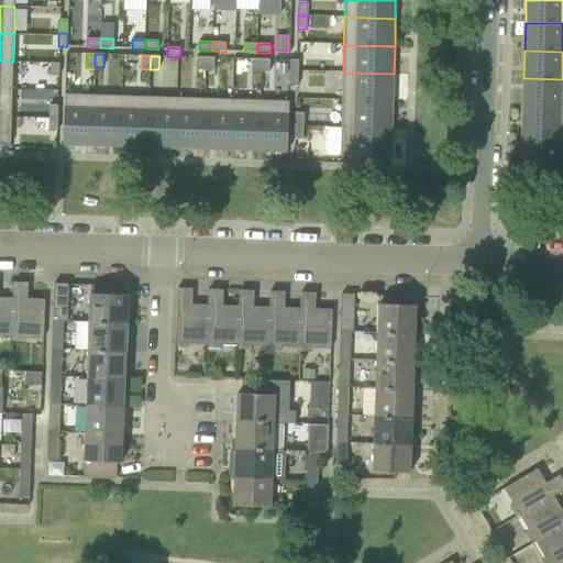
[(197,57),(197,70),(206,70),(206,57),(197,57)]
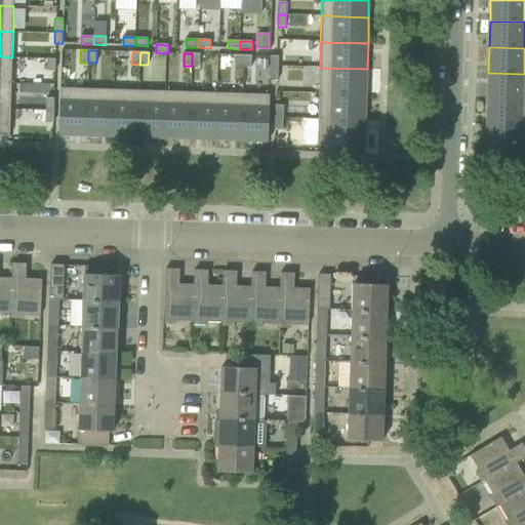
[(192,53),(192,66),(200,66),(200,53),(192,53)]
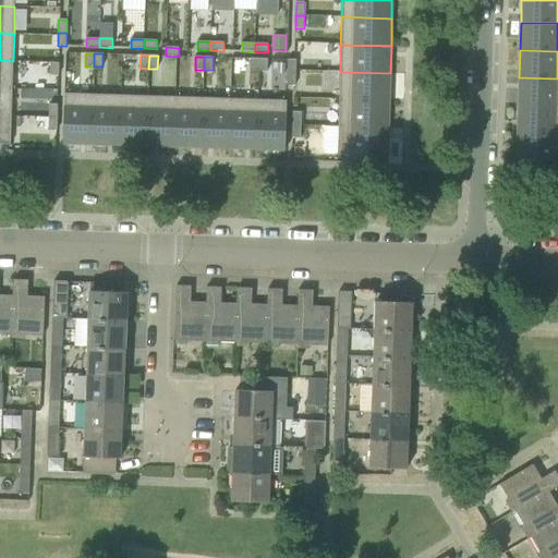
[(259,59),(251,59),(250,71),(258,72),(259,59)]
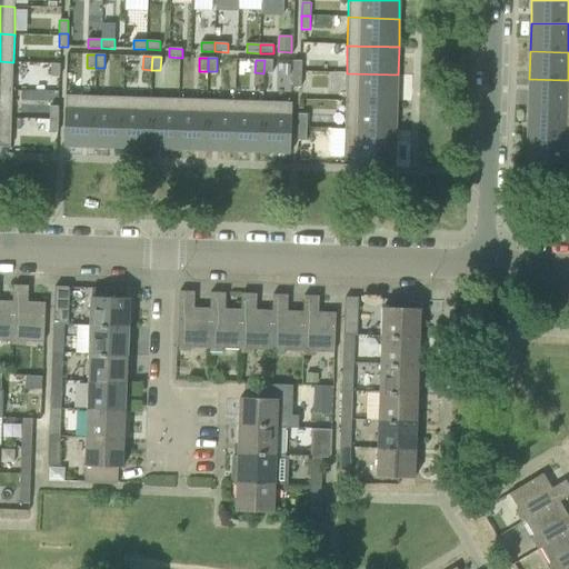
[(265,60),(263,73),(272,73),(273,60),(265,60)]
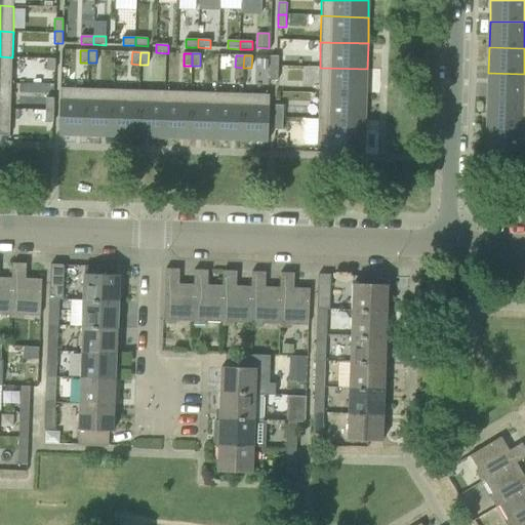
[(0,83),(11,83),(12,57),(0,56),(0,83)]
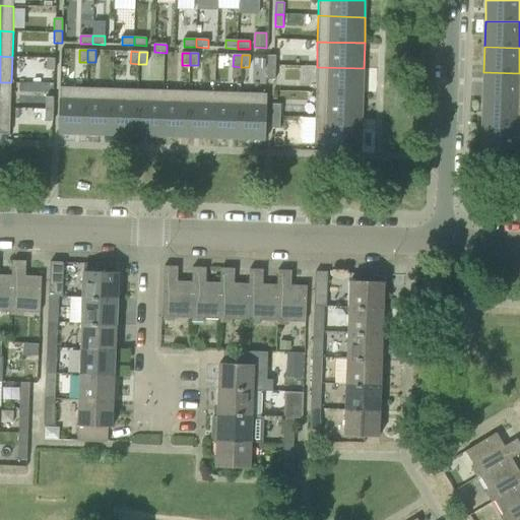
[(274,56),(268,56),(267,68),(275,68),(276,56),(274,56)]
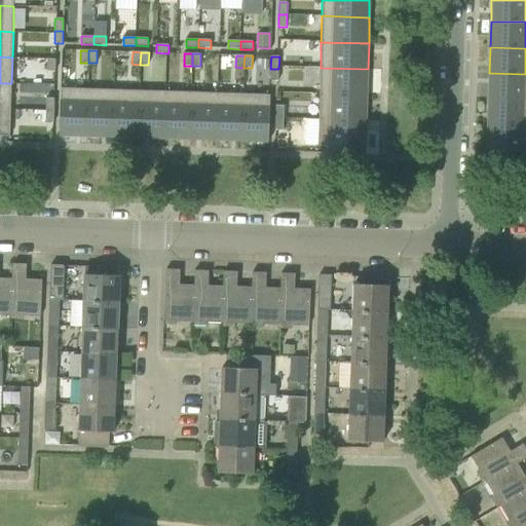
[(47,59),(46,71),(54,72),(55,60),(47,59)]
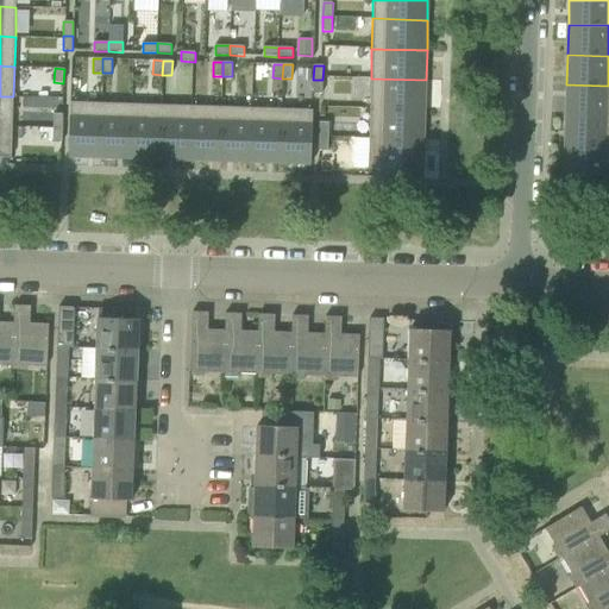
[(370,108),(425,110),(426,80),(371,79),(370,108)]
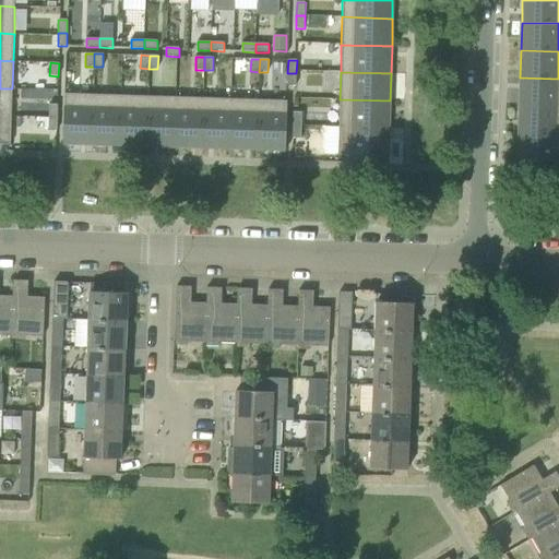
[(296,73),(287,73),(287,86),(294,86),(296,86),(296,73)]
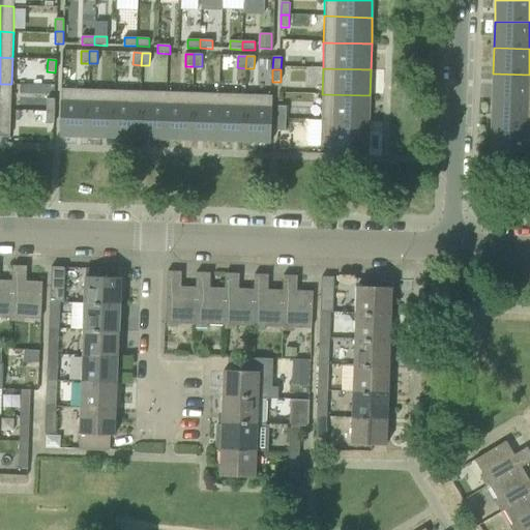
[(529,75),(493,74),(492,99),(529,100),(529,75)]
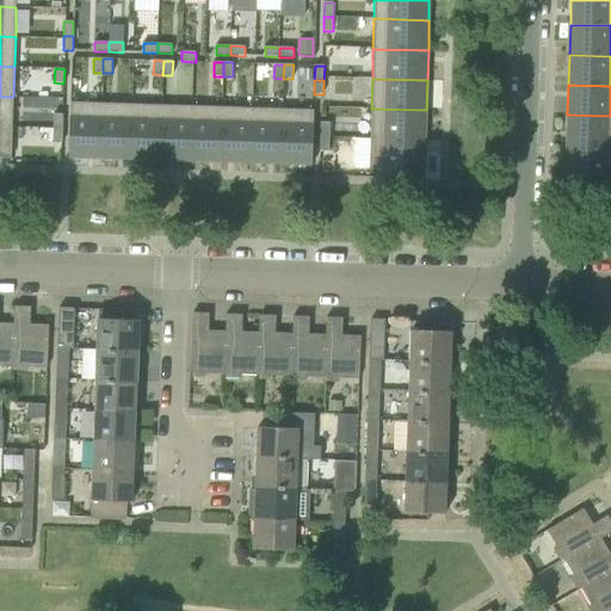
[(0,127),(12,128),(13,97),(0,97),(0,127)]
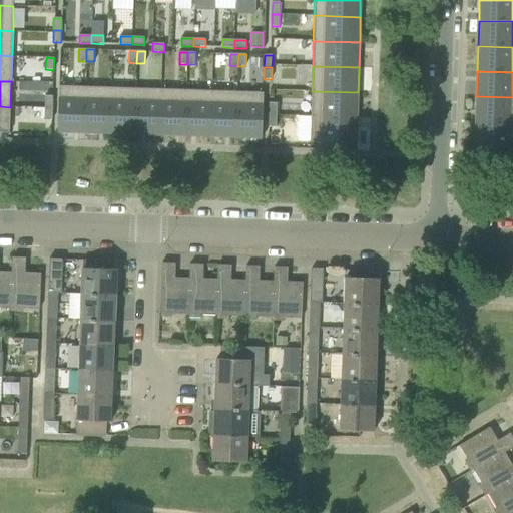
[(57,132),(84,133),(85,87),(59,86),(57,132)]
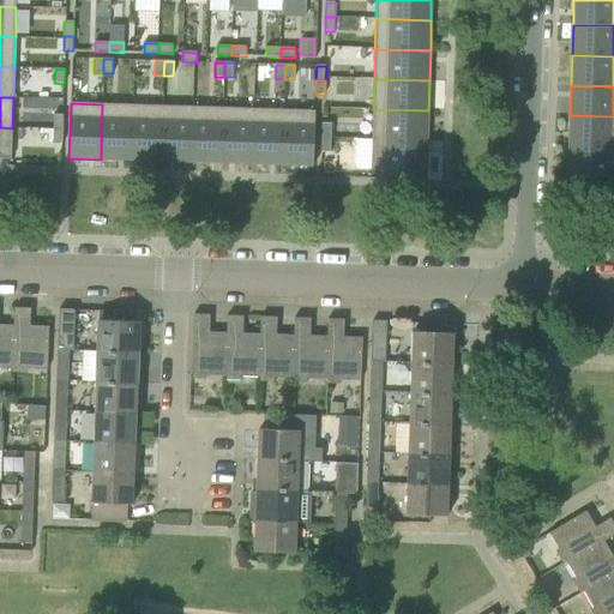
[(101,160),(131,161),(132,106),(102,104),(101,160)]
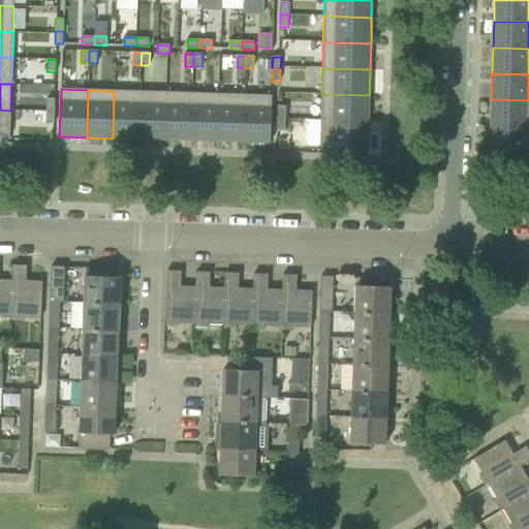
[(113,138),(138,139),(141,91),(114,91),(113,138)]
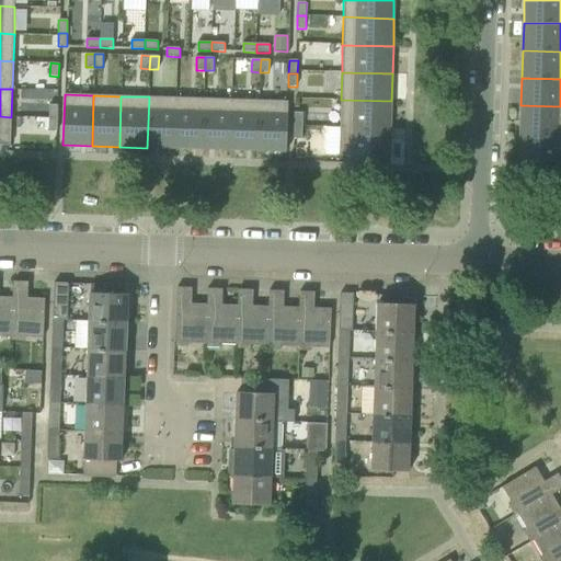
[(147,148),(174,148),(176,98),(149,96),(147,148)]
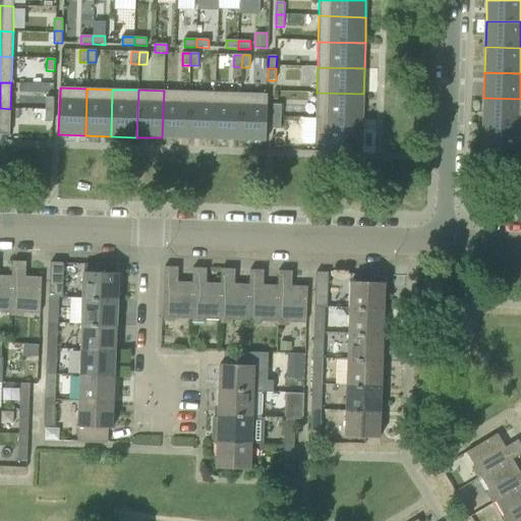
[(162,137),(188,138),(189,92),(164,91),(162,137)]
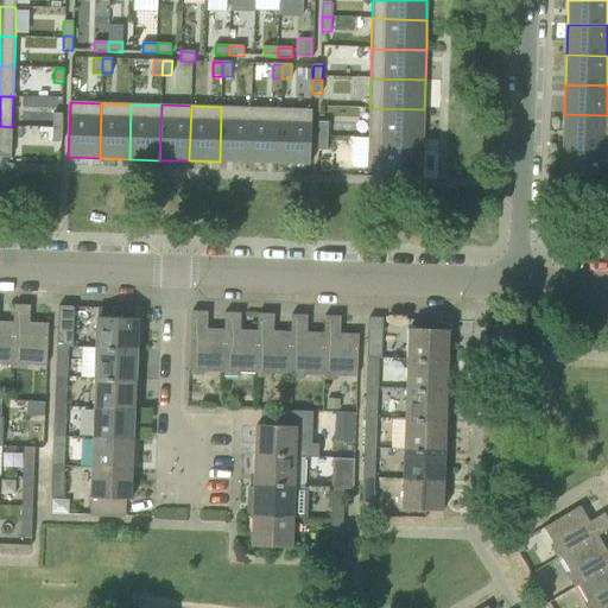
[(220,162),(249,163),(251,108),(221,107),(220,162)]
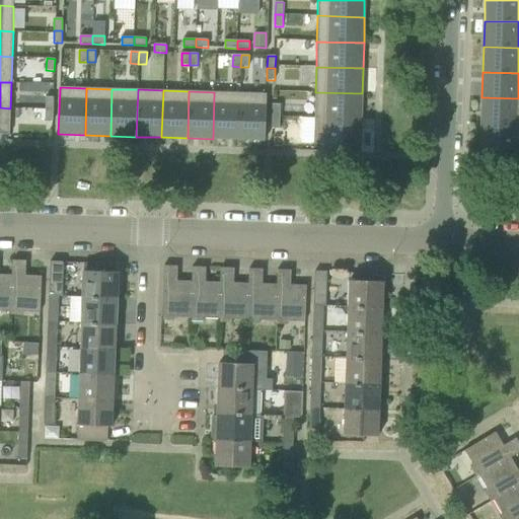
[(239,93),(214,92),(213,139),(238,140),(239,93)]
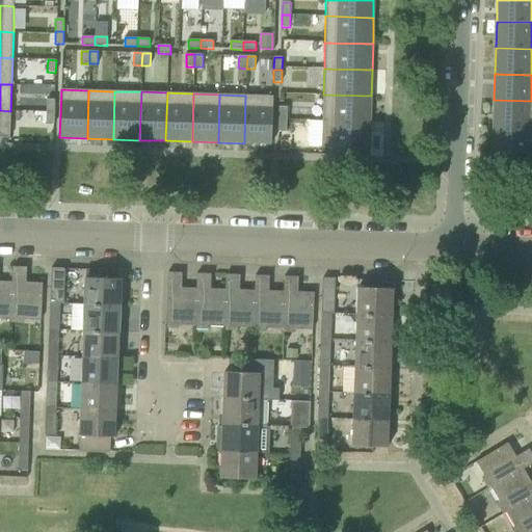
[(370,122),(371,96),(323,95),(322,121),(370,122)]
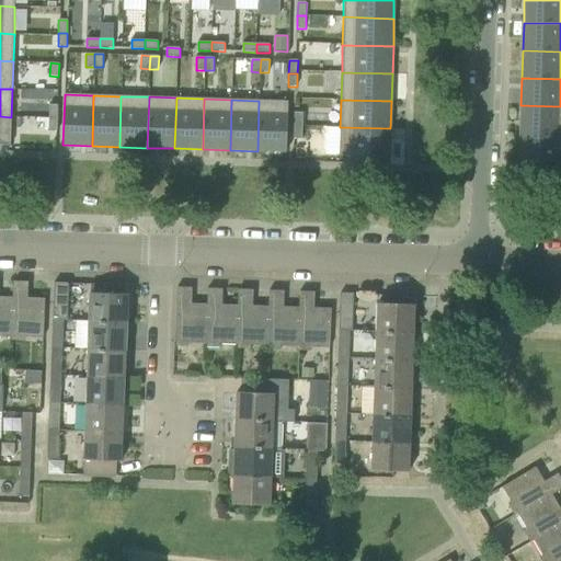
[(258,151),(286,152),(288,101),(259,101),(258,151)]
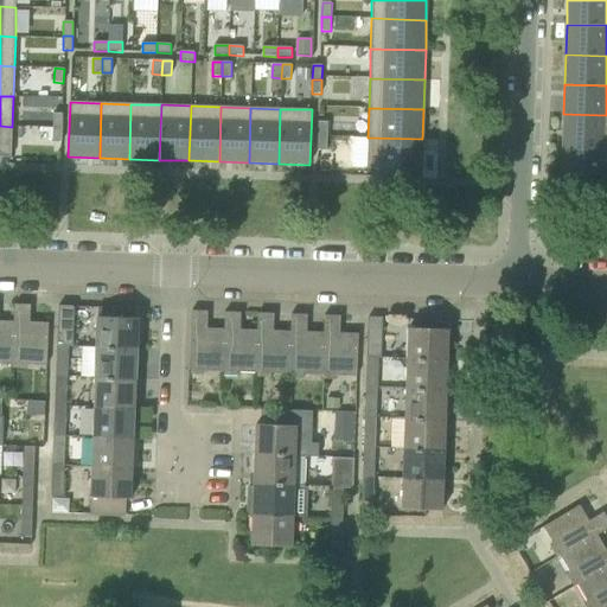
[(62,128),(63,114),(53,114),(52,128),(62,128)]
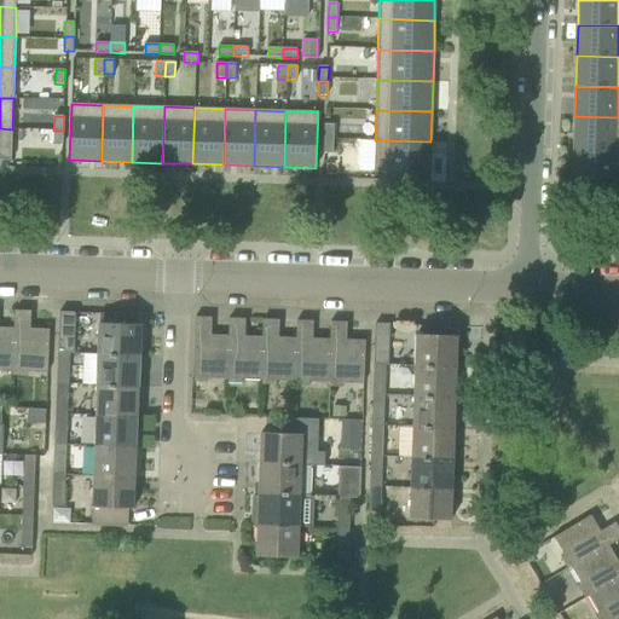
[(618,117),(574,116),(573,148),(618,148),(618,117)]
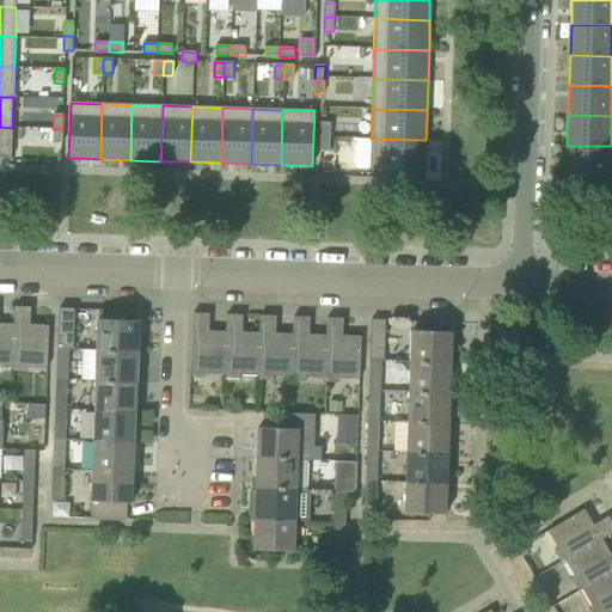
[(330,123),(320,123),(320,138),(330,138),(330,123)]
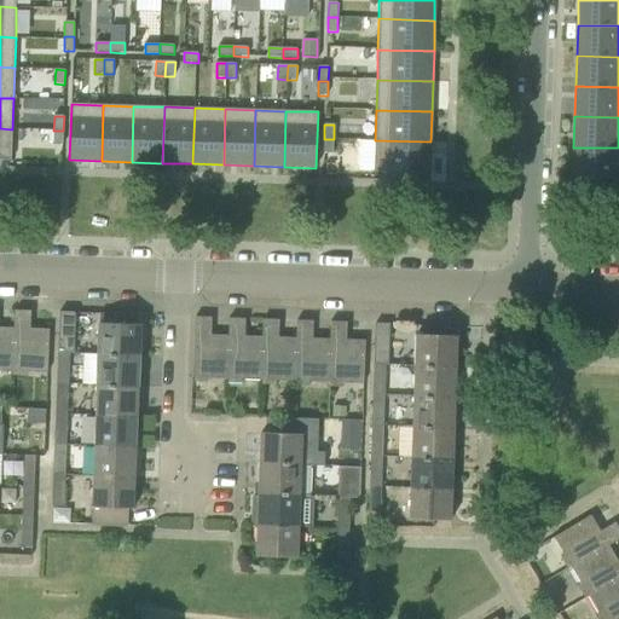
[(0,160),(11,161),(12,129),(0,128),(0,160)]
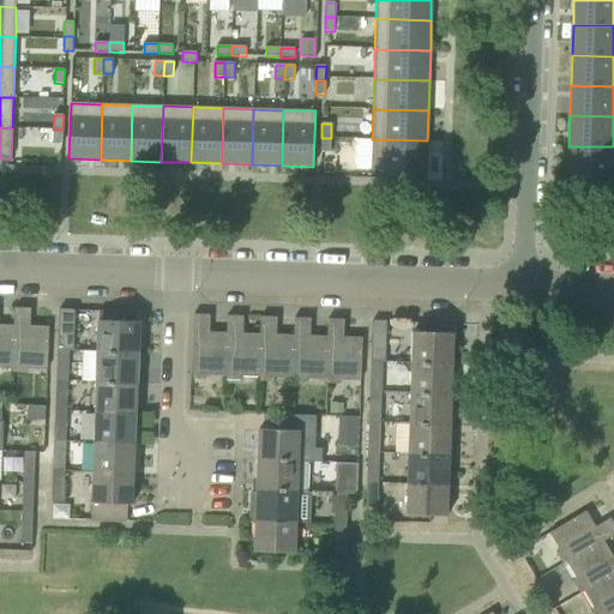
[(53,130),(53,144),(62,144),(62,130),(53,130)]
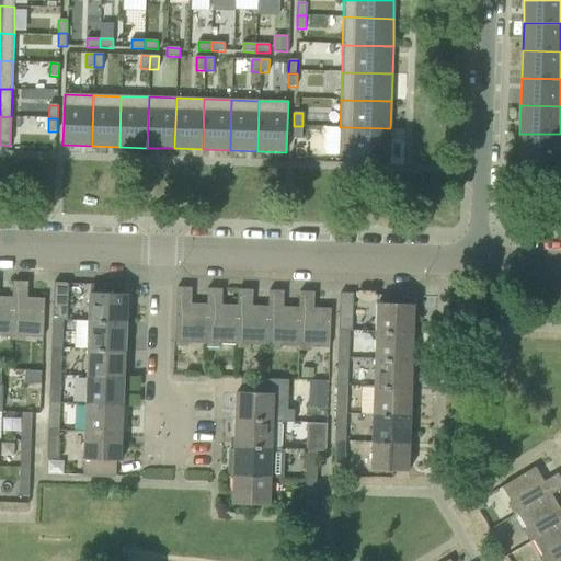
[(302,139),(302,126),(294,126),(294,139),(302,139)]
